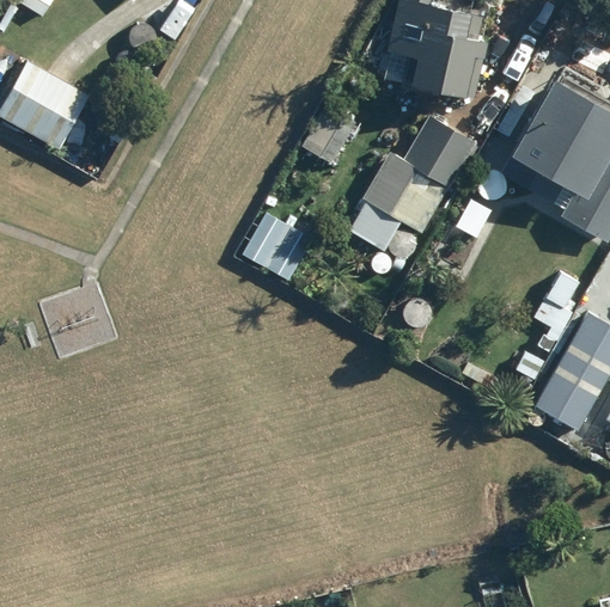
[(485,56),(488,40),(479,37),(483,16),(471,12),(473,8),(437,2),(435,0),(397,0),(382,86),(413,93),(415,83),(476,93),(481,71),(474,68),(476,54),(485,56)]
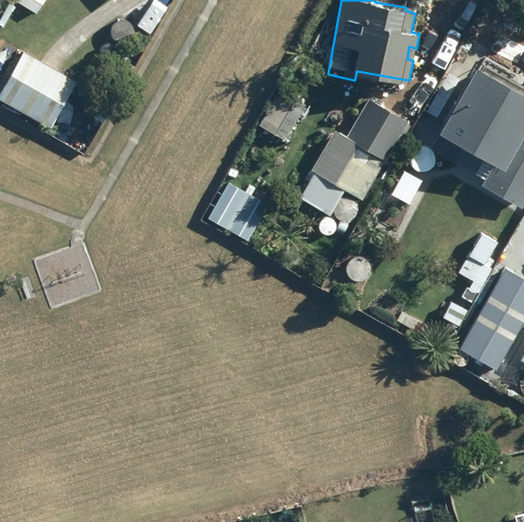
[(1,95),(59,126),(63,119),(58,116),(78,81),(23,50),(9,74),(11,75),(1,95)]
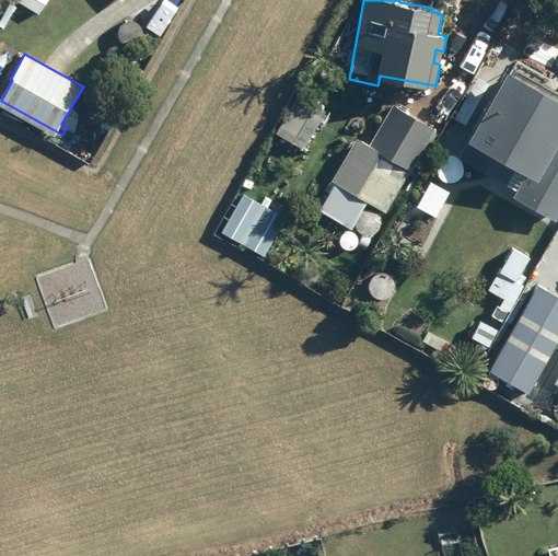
[(557,219),(557,96),(509,69),(458,159),(516,190),(512,198),(556,223),(557,219)]
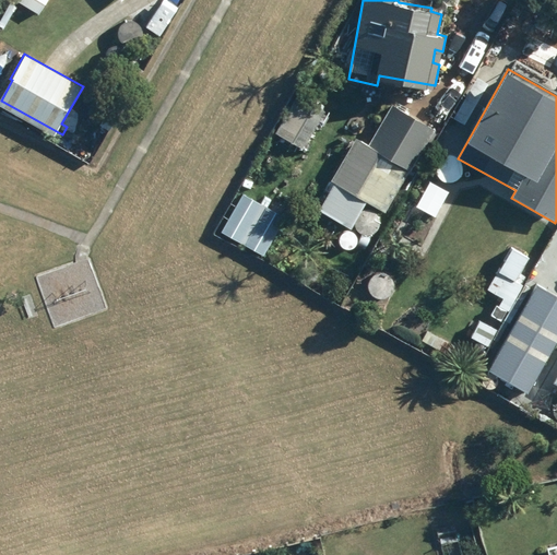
[(304,151),(326,114),(297,96),(274,133),(304,151)]
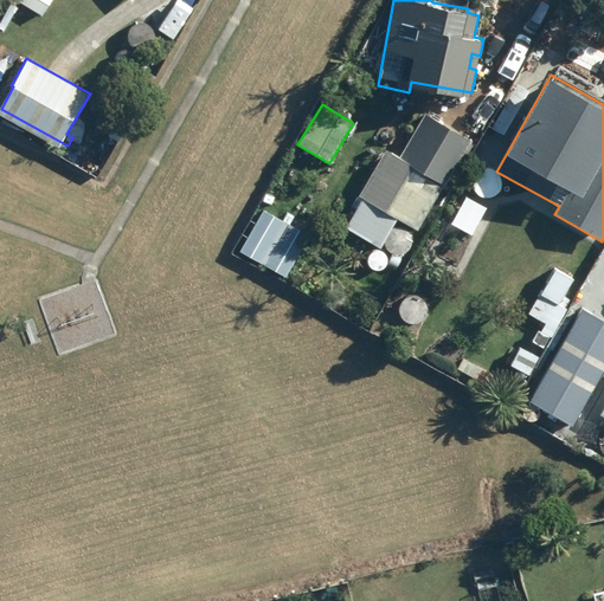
[(359,196),(417,232),(471,141),(426,114),(400,157),(387,150),(359,196)]
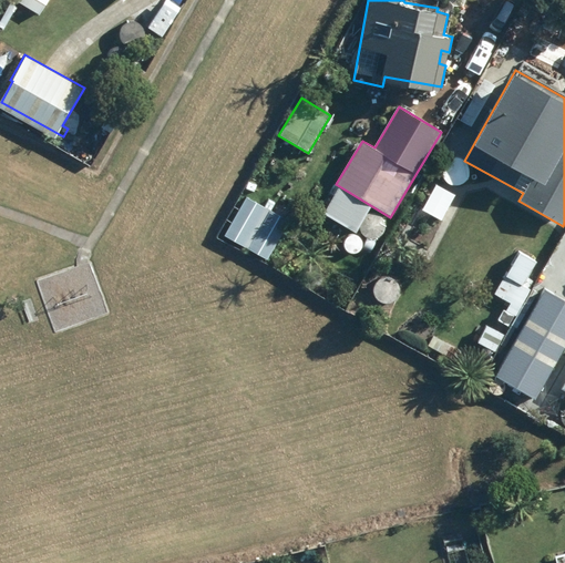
[(536,263),(522,254),(496,296),(509,304),(497,321),(509,328),(536,283),(527,277),(536,263)]
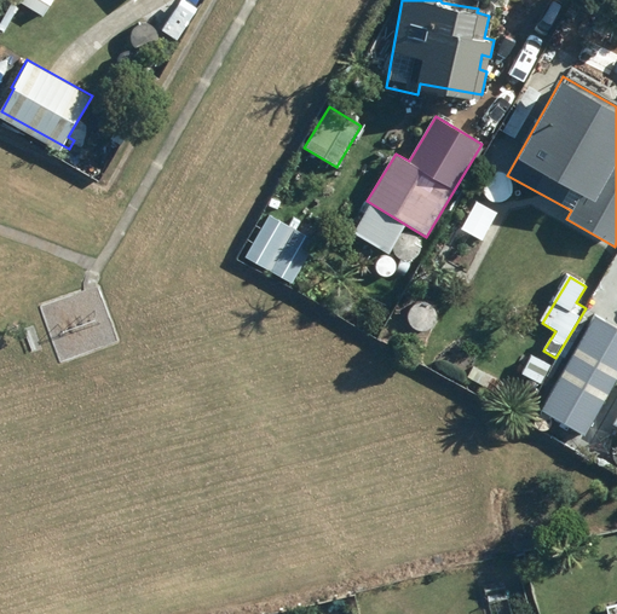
[(616,328),(592,314),(542,400),(582,423),(616,361),(616,328)]
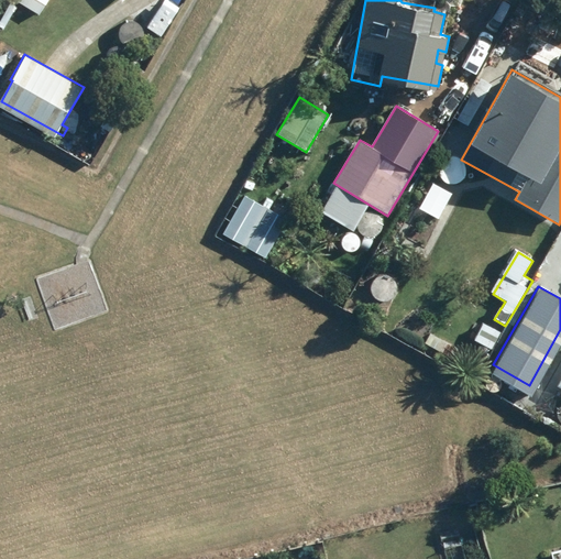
[(473,340),(492,350),(502,332),(483,322),(473,340)]
